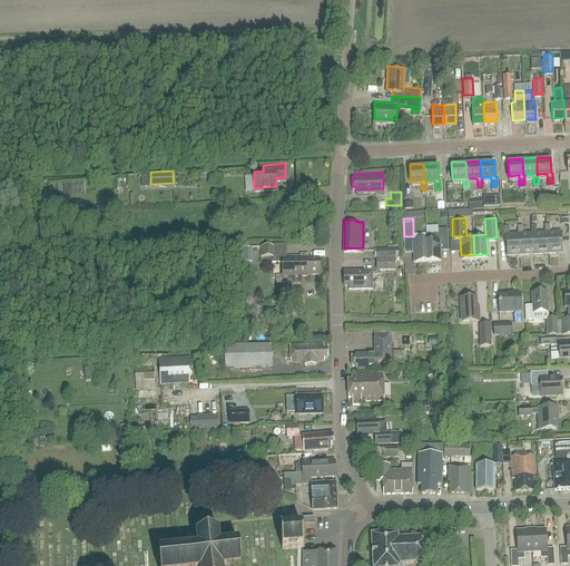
[(549,221),(544,221),(544,228),(547,228),(548,251),(562,250),(561,227),(550,228),(549,221)]
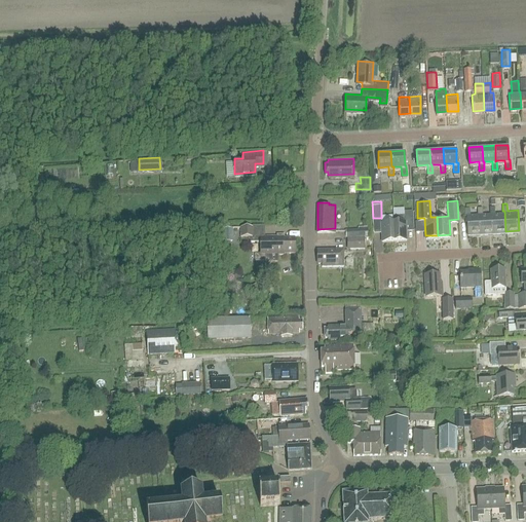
[(482,204),(477,204),(478,212),(480,212),(480,232),(493,231),(492,212),(490,212),(482,212),(482,204)]
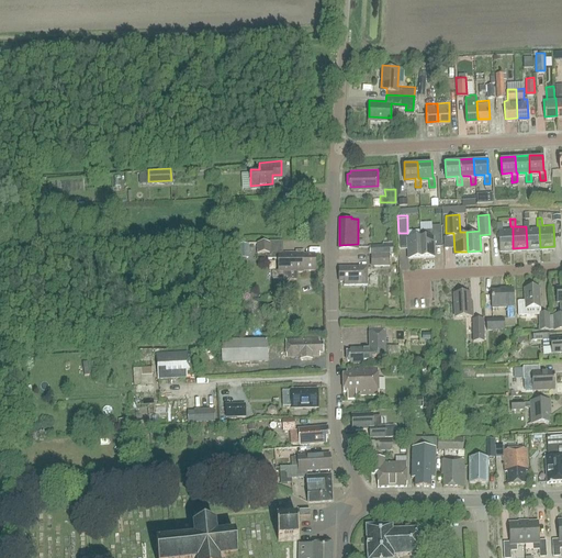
[(528,219),(524,219),(524,226),(526,226),(527,247),(540,247),(539,225),(537,225),(528,226),(528,219)]
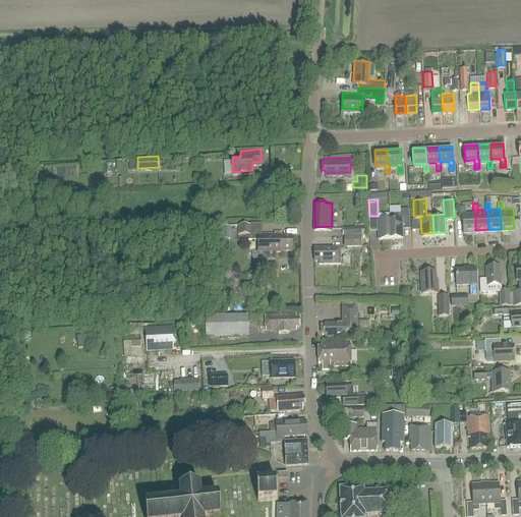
[(465,204),(460,204),(461,211),(462,211),(463,230),(475,230),(475,210),(473,210),(465,211),(465,204)]
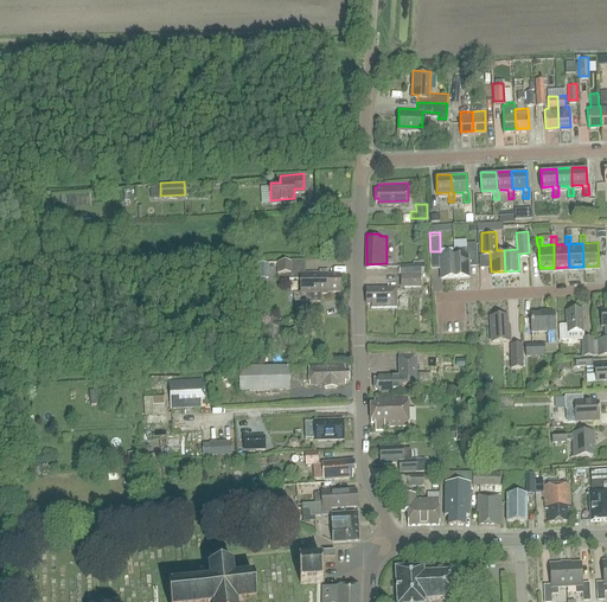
[(455,274),(455,275),(470,274),(468,257),(477,256),(475,239),(466,239),(467,244),(453,245),(454,253),(455,274)]
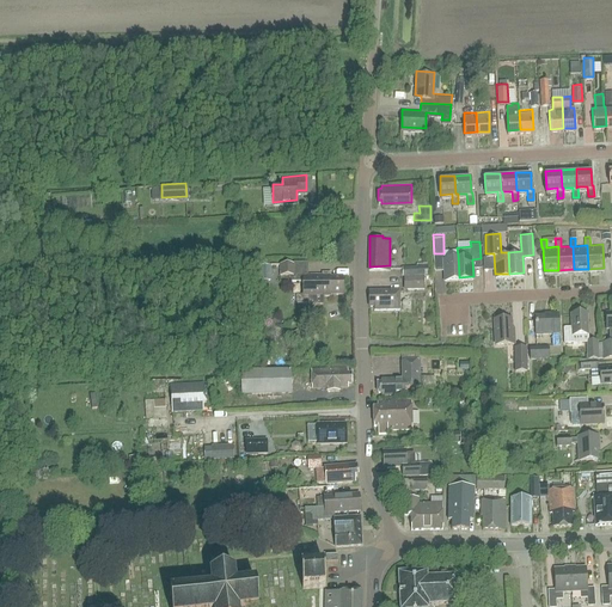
[(459,276),(458,255),(444,256),(445,277),(459,276)]
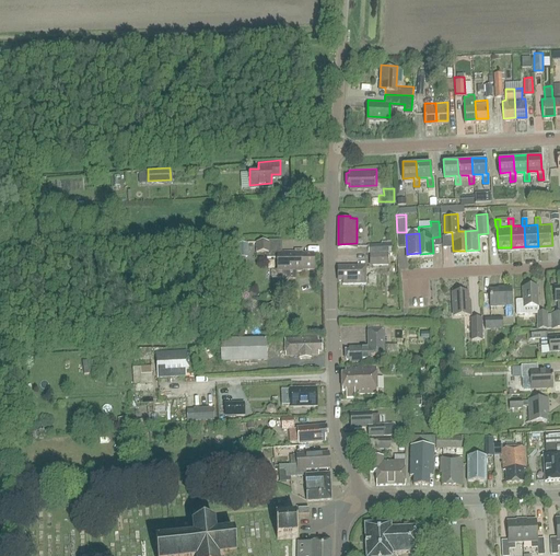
[(237,240),(237,253),(247,253),(247,239),(237,240)]
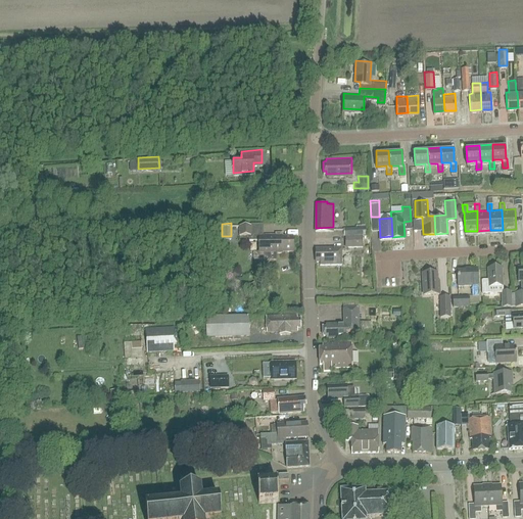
[(239,223),(239,233),(246,233),(246,238),(258,237),(258,248),(254,249),(254,256),(263,256),(263,257),(276,257),(276,250),(283,250),(283,249),(293,249),(293,234),(283,234),(283,232),(251,232),(251,223),(239,223)]
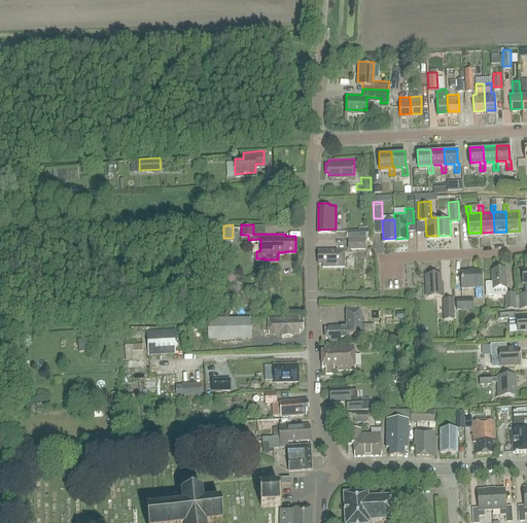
[(358,234),(370,233),(370,224),(359,224),(359,227),(358,227),(358,234)]
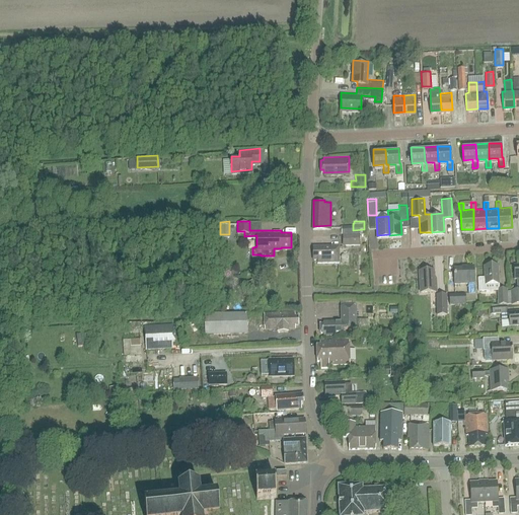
[(343,242),(360,241),(359,230),(343,231),(343,242)]
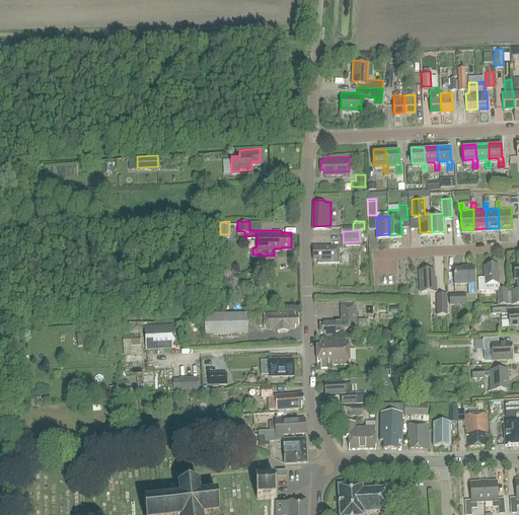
[(317,260),(339,260),(339,243),(313,243),(313,256),(317,256),(317,260)]
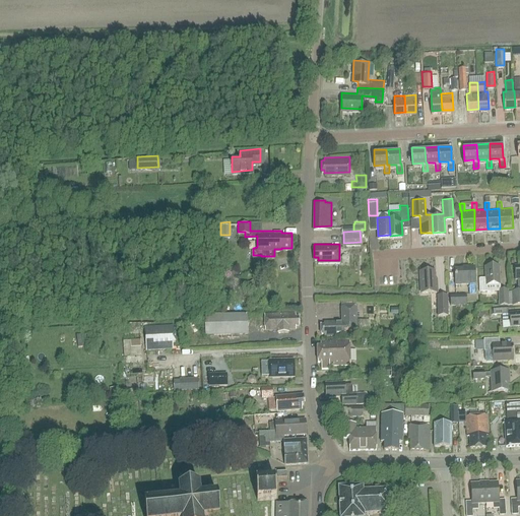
[(475,279),(474,262),(467,263),(467,265),(454,265),(455,281),(469,280),(470,292),(475,292),(475,279)]
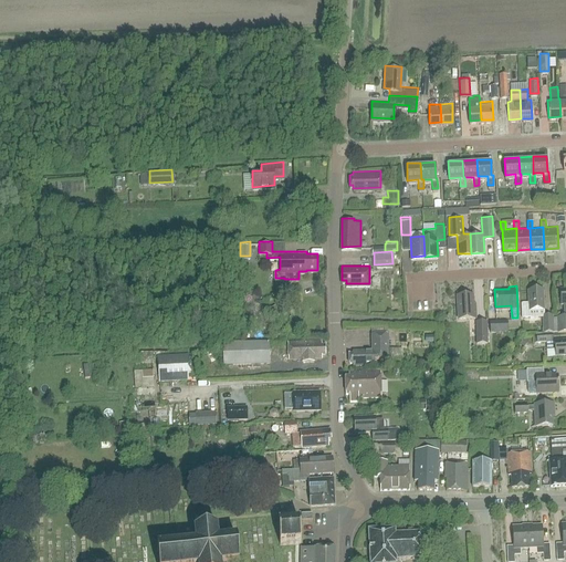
[(528,300),(521,300),(522,315),(542,314),(542,312),(544,312),(544,305),(543,285),(528,287),(528,300)]
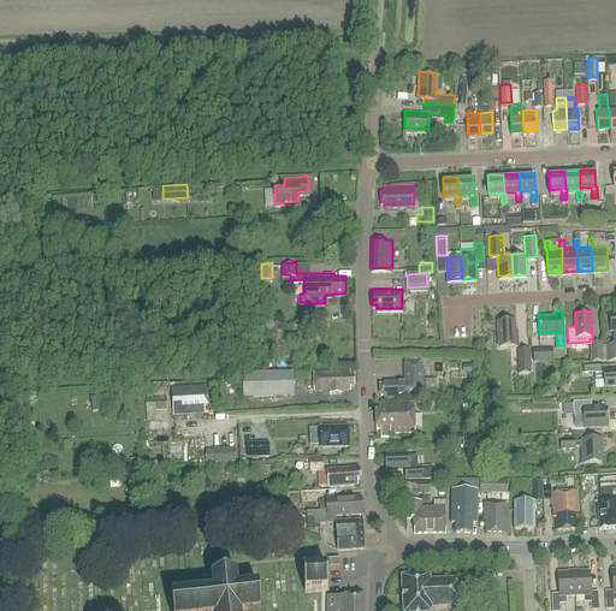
[(498,344),(517,343),(517,327),(515,327),(514,318),(497,319),(498,344)]
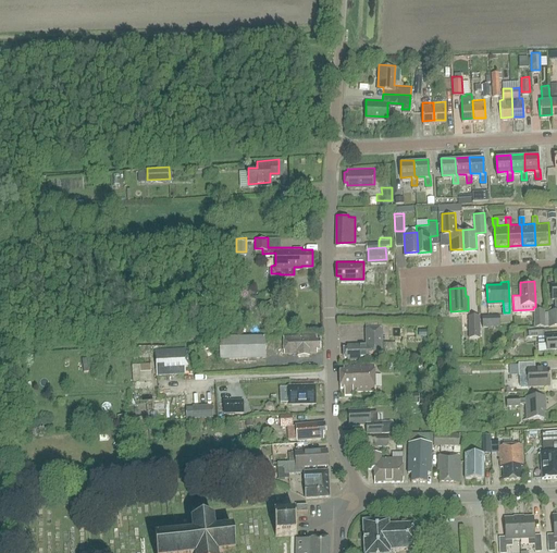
[(270,297),(263,302),(269,309),(274,305),(270,297)]
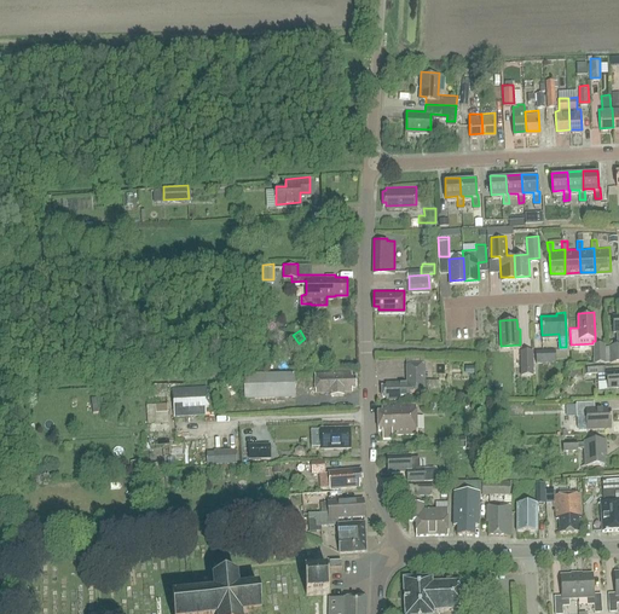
[(267,331),(267,354),(278,354),(278,331),(267,331)]
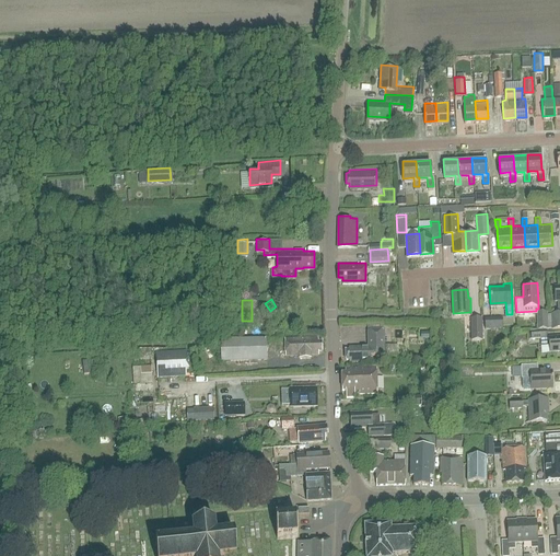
[(538,309),(536,309),(536,311),(537,326),(548,325),(551,325),(551,323),(550,311),(547,311),(547,309),(538,309)]
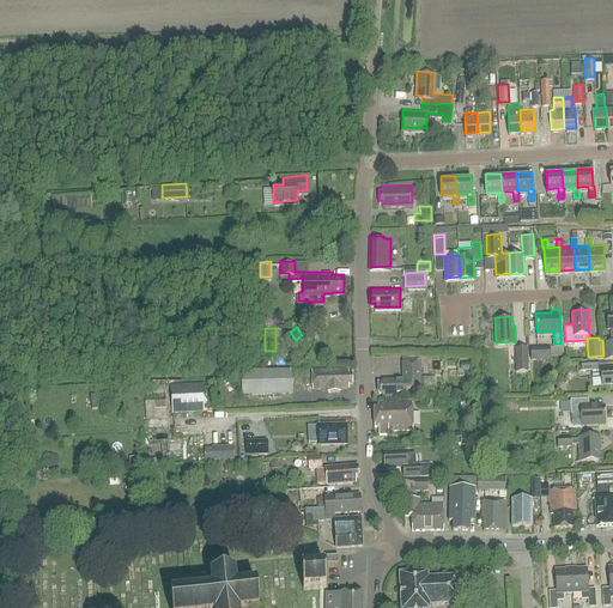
[(532,356),(550,356),(548,342),(530,344),(532,356)]
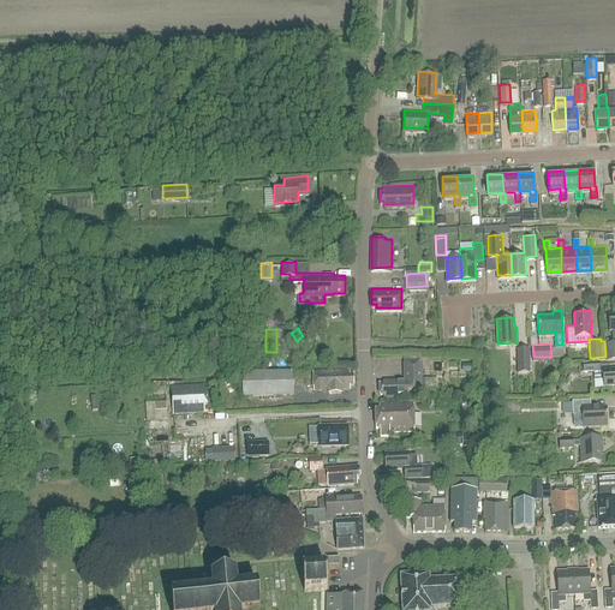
[(518,370),(530,370),(530,345),(518,345),(518,370)]
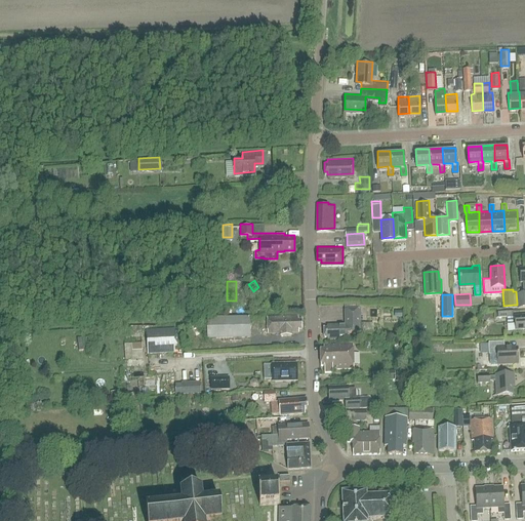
[(360,330),(360,307),(345,307),(345,322),(327,322),(327,325),(323,325),(324,334),(327,334),(327,336),(347,336),(347,333),(347,330),(360,330)]
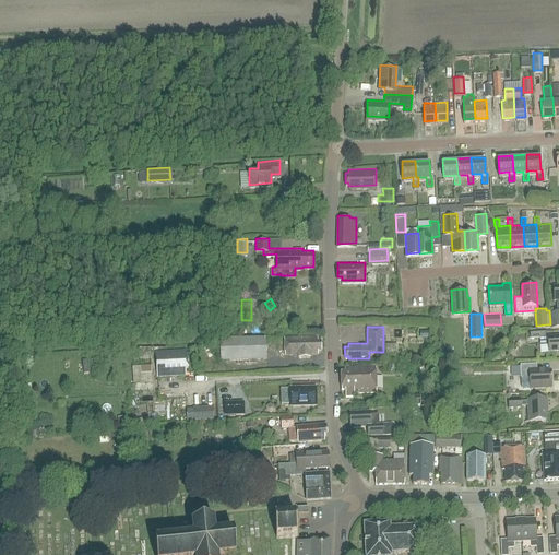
[(545,334),(544,327),(527,328),(528,335),(545,334)]
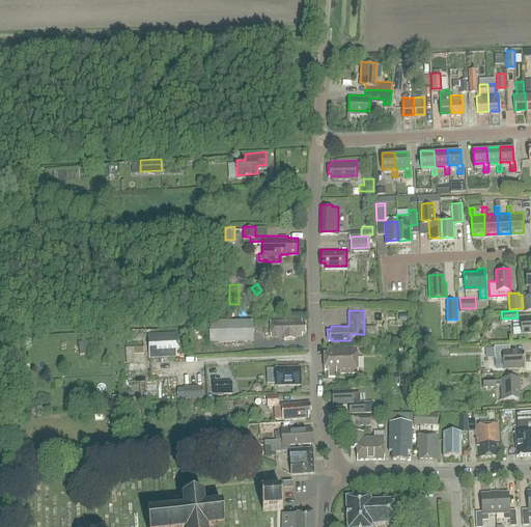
[(522,330),(530,329),(530,314),(521,316),(521,317),(512,319),(512,325),(521,325),(522,330)]
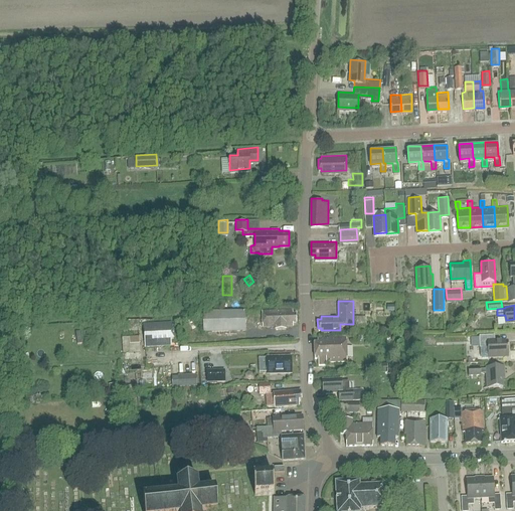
[(293,319),(297,319),(296,310),(293,310),(293,307),(262,308),(263,324),(275,324),(275,327),(286,326),(286,323),(293,323),(293,319)]
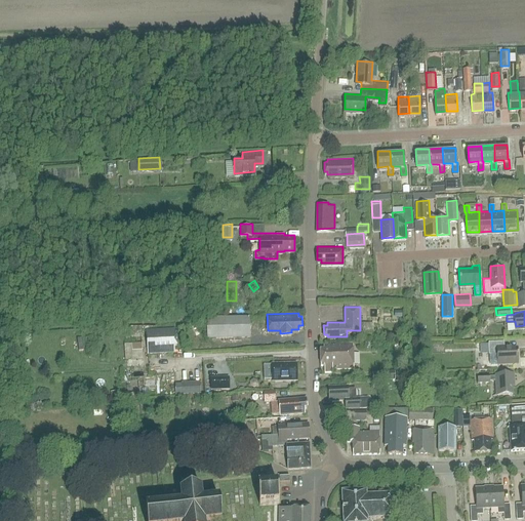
[(207,335),(250,334),(249,314),(206,315),(207,335)]
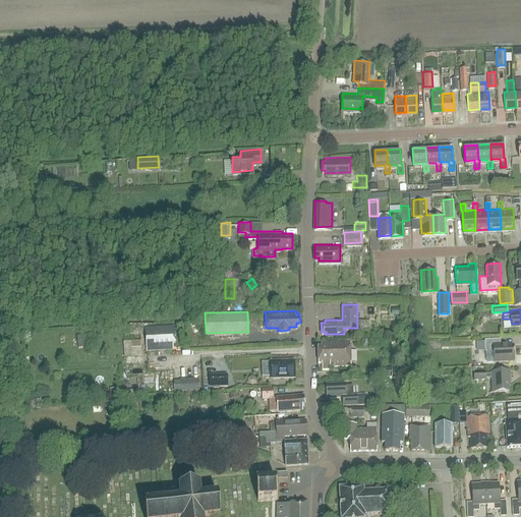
[(175,330),(173,331),(172,324),(146,326),(147,348),(172,346),(172,340),(175,340),(175,330)]
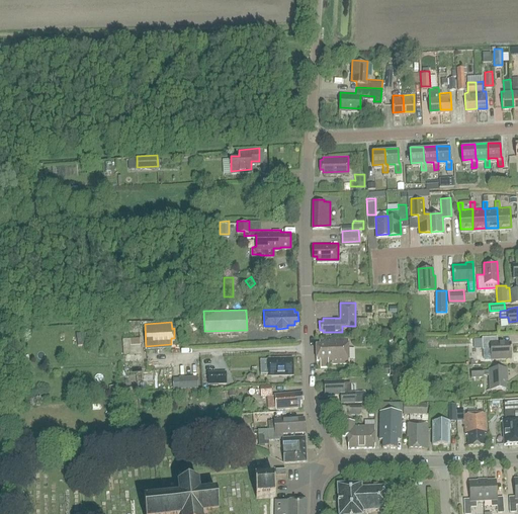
[(491,356),(511,355),(511,340),(498,340),(497,333),(483,334),(483,346),(483,354),(485,356),(491,356)]
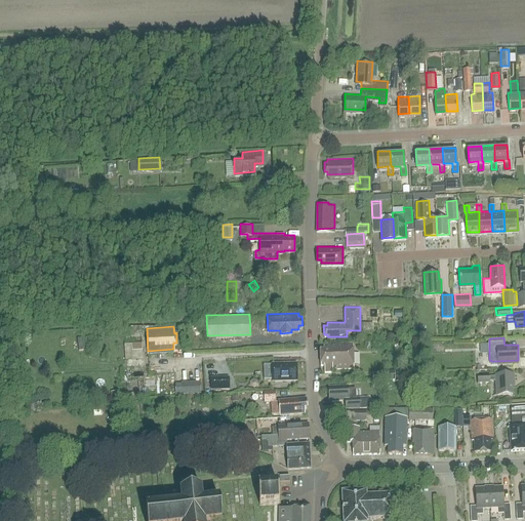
[(390,350),(401,349),(400,338),(390,339),(390,350)]
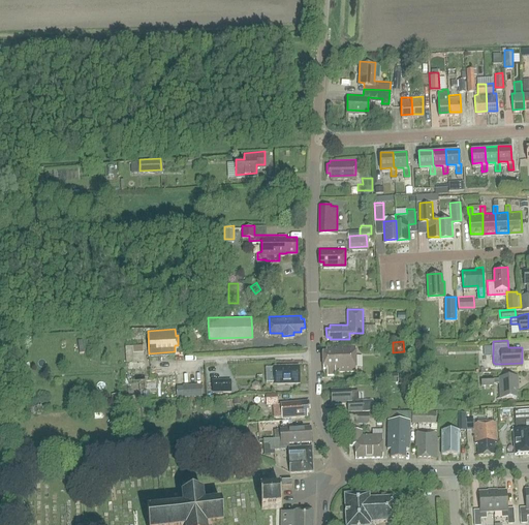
[(336,368),(356,367),(355,342),(327,343),(327,347),(322,347),(323,365),(328,365),(328,371),(336,371),(336,368)]
